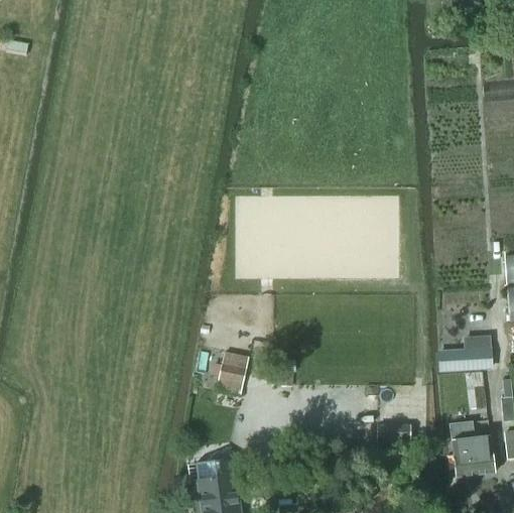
[(465,348),(439,350),(438,350),(439,359),(439,371),(494,368),(492,335),(465,337),(465,348)]
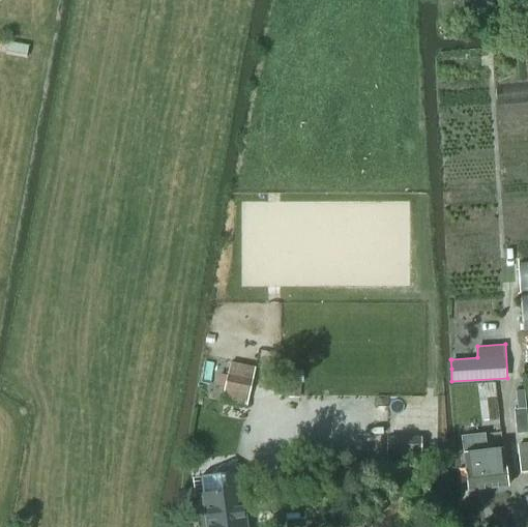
[(251,396),(257,367),(232,360),(226,390),(251,396)]
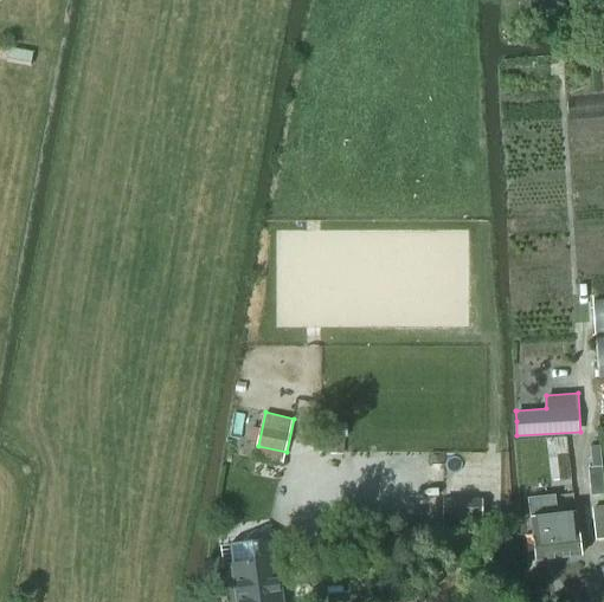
[(319,435),(317,453),(332,454),(332,437),(319,435)]
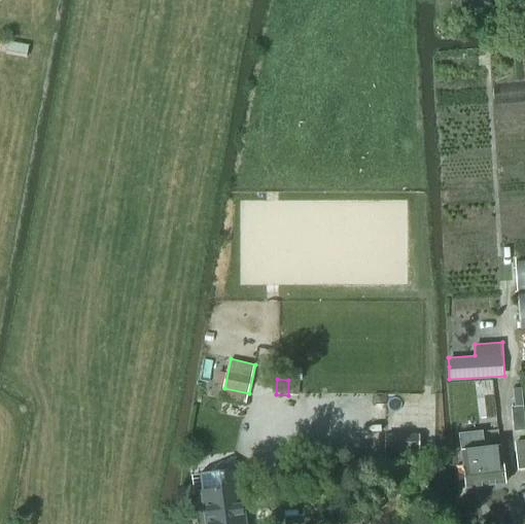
[(516,406),(524,405),(523,386),(515,387),(516,406)]
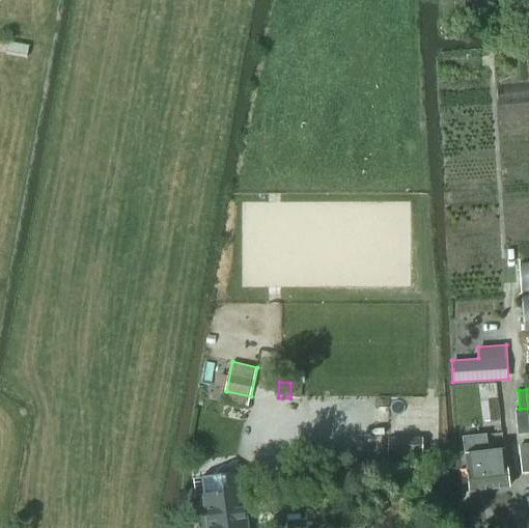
[(528,408),(517,409),(520,433),(528,432),(528,408)]
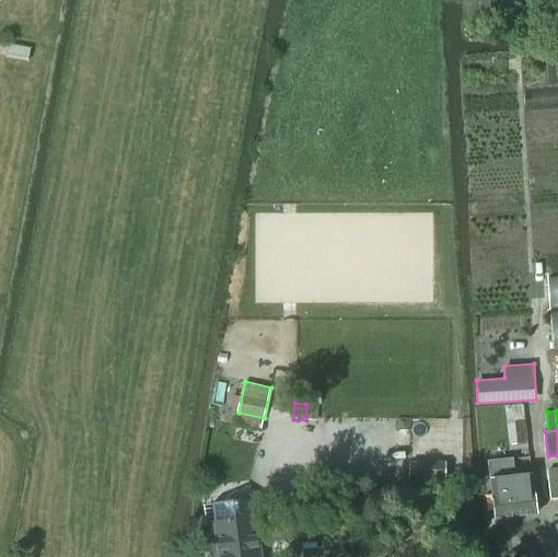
[(515,456),(490,460),(492,477),(497,517),(538,512),(534,473),(525,474),(524,470),(516,471),(515,456)]
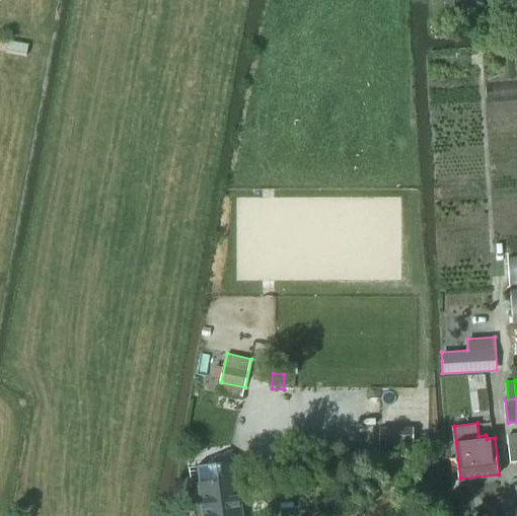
[(380,425),(379,446),(413,447),(414,426),(380,425)]
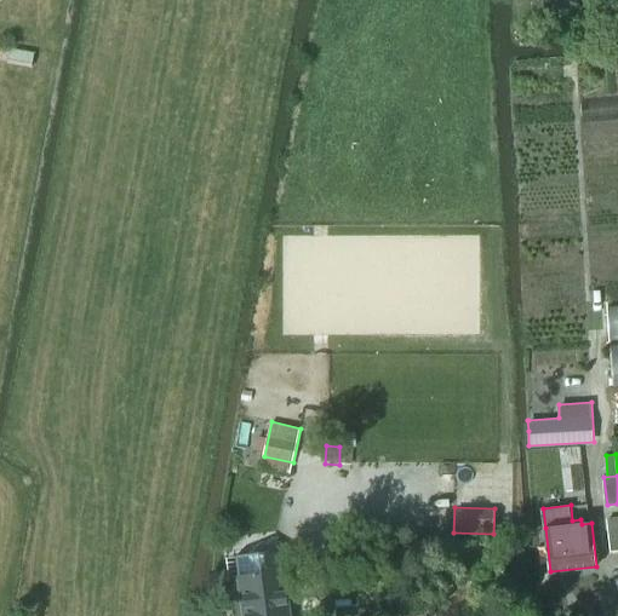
[(282,550),(238,554),(245,615),(286,615),(285,603),(290,602),(282,550)]
